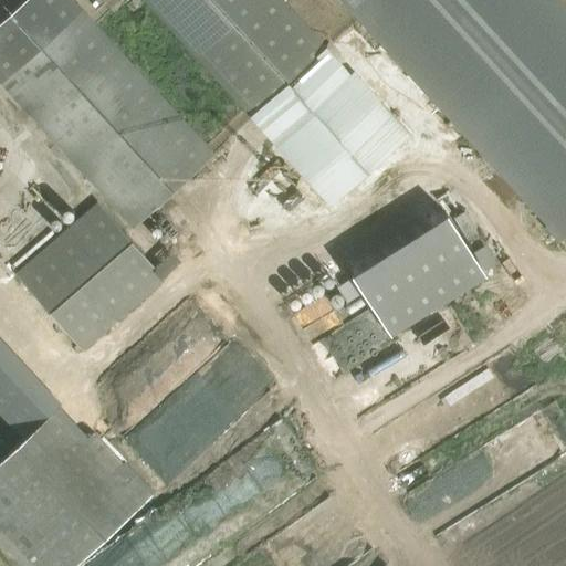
[(71,0),(27,0),(0,24),(0,81),(133,228),(212,156),(71,0)]
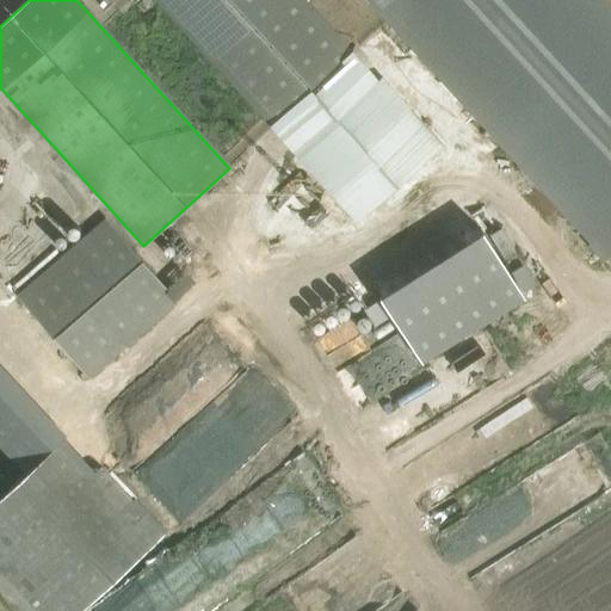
[(301,0),(156,0),(272,128),(282,119),(297,136),(359,79),(343,61),(351,54),(301,0)]
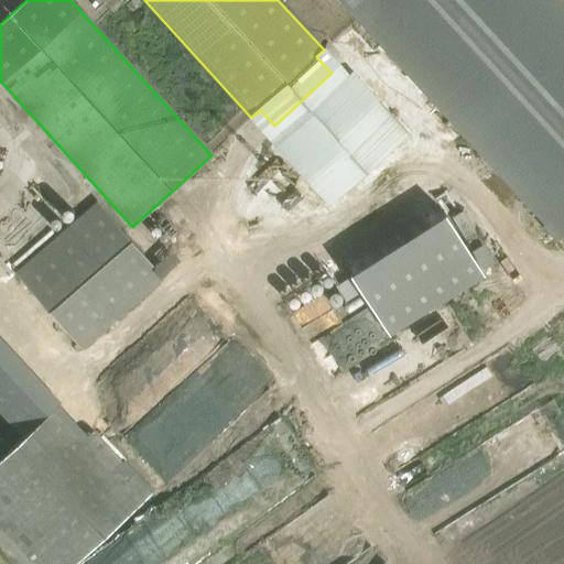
[(353,0),(362,11),(375,0),(353,0)]
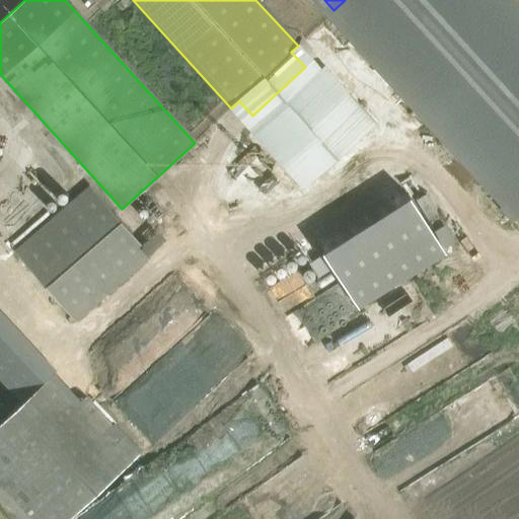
[(340,158),(338,151),(336,145),(332,137),(324,128),(316,121),(306,116),(294,113),(283,113),(270,116),(260,122),(248,132),(241,144),(238,155),(237,166),(240,175),(246,191),(258,204),(271,211),(284,213),(297,212),(310,209),(319,204),(325,197),(332,186),(337,177),(339,168),(340,158)]
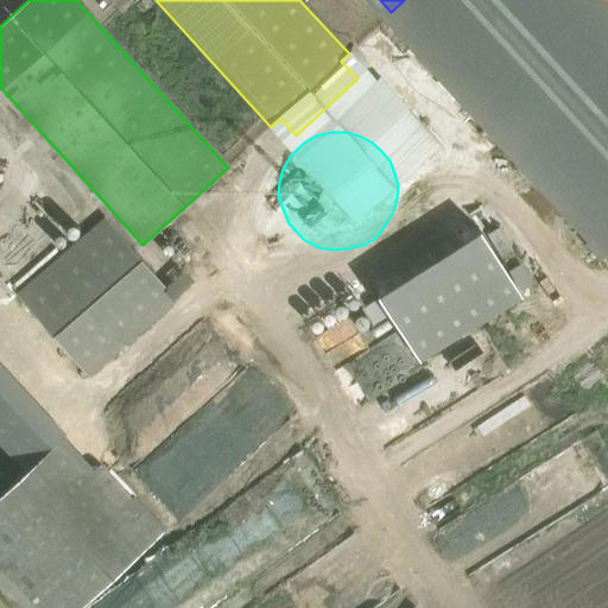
[(17,292),(89,377),(178,301),(107,216),(17,292)]
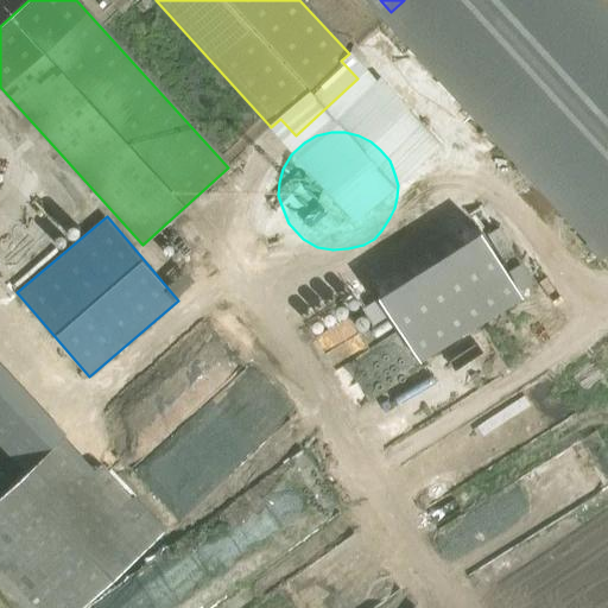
[(417,360),(534,297),(499,229),(367,298),(379,322),(393,315),(417,360)]
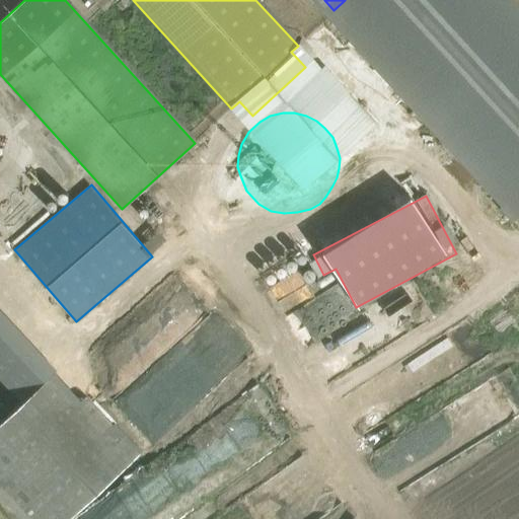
[(0,424),(0,496),(20,518),(70,518),(140,454),(0,302),(0,375),(24,402),(0,424)]
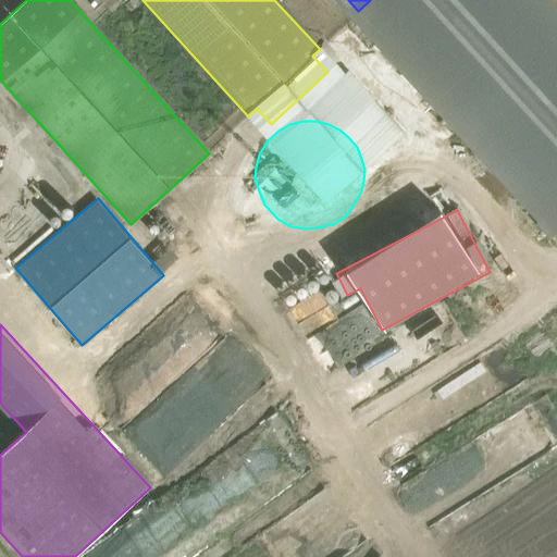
[(326,374),(333,386),(345,381),(338,368),(326,374)]
